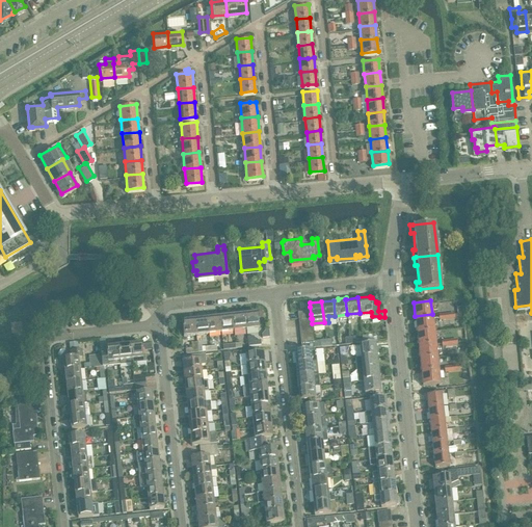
[(258,309),(244,310),(246,325),(259,323),(258,309)]
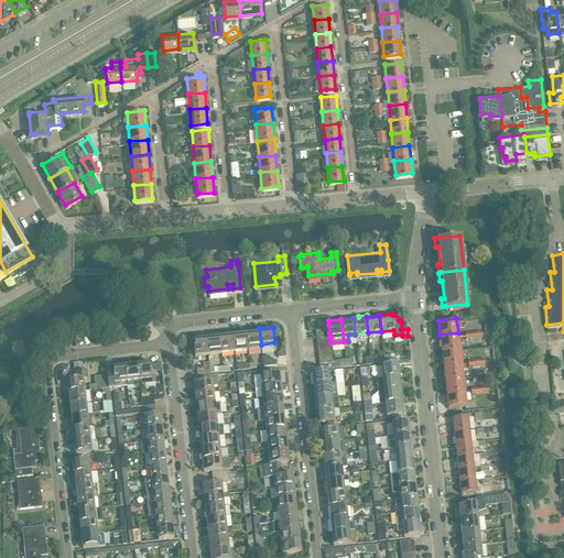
[(259,328),(246,330),(248,346),(261,345),(259,328)]
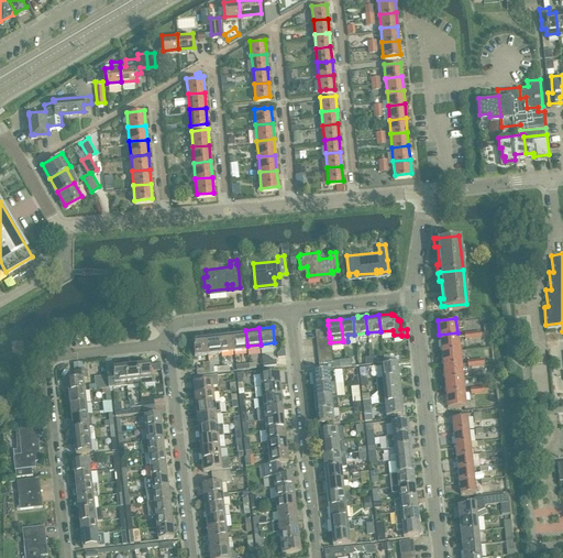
[(245,330),(232,331),(234,348),(247,346),(245,330)]
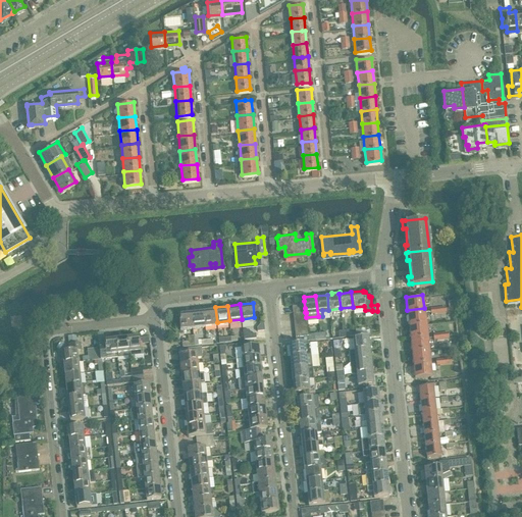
[(215,307),(203,308),(205,323),(217,322),(215,307)]
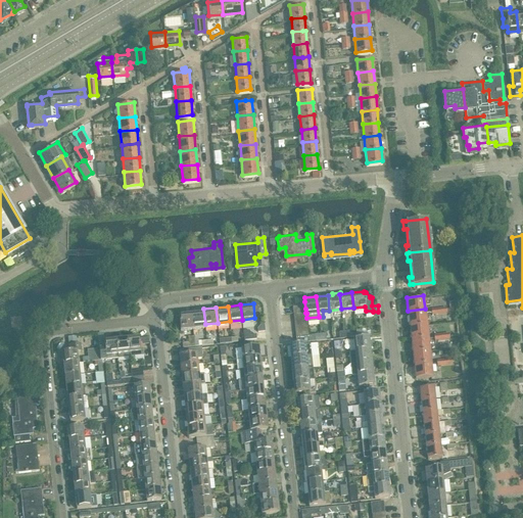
[(203,309),(191,311),(193,325),(205,324),(203,309)]
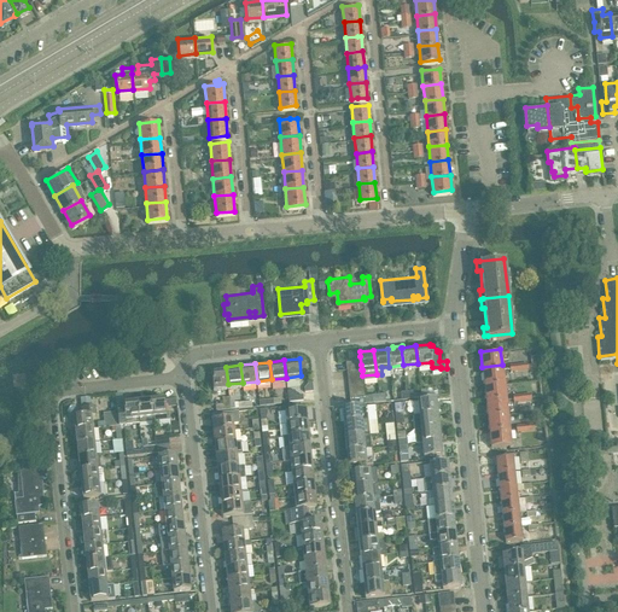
[(482,367),(483,382),(503,379),(502,365),(482,367)]
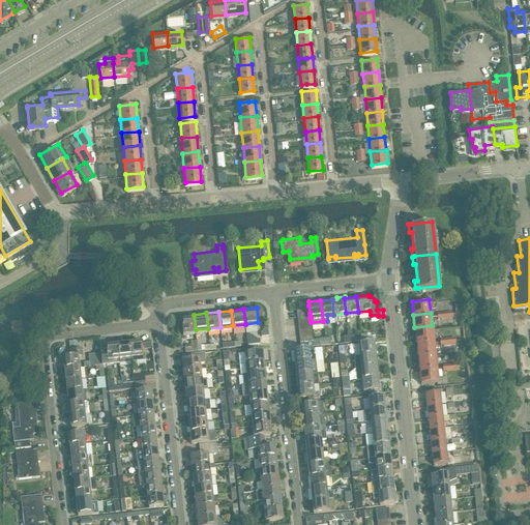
[(196,329),(194,315),(181,316),(183,331),(196,329)]
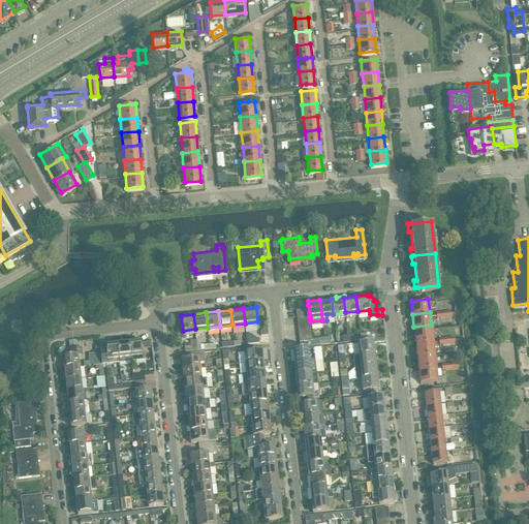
[(413,327),(415,340),(432,338),(431,325),(413,327)]
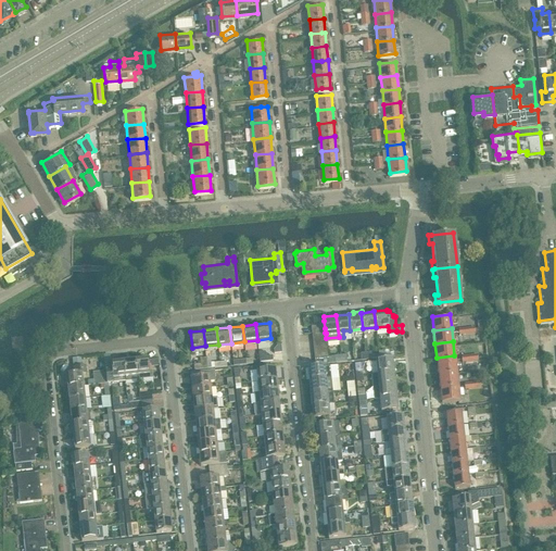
[(258,348),(260,359),(274,358),(273,351),(266,351),(265,347),(258,348)]
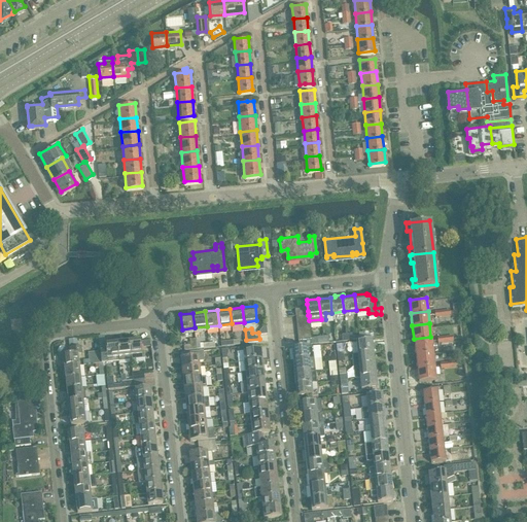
[(197,345),(196,338),(196,335),(189,335),(189,340),(183,341),(184,346),(197,345)]
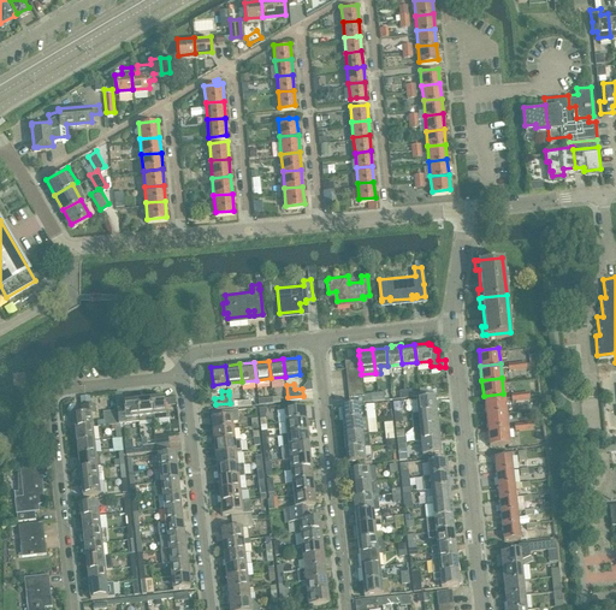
[(164,394),(149,395),(152,416),(170,414),(169,406),(165,406),(164,394)]
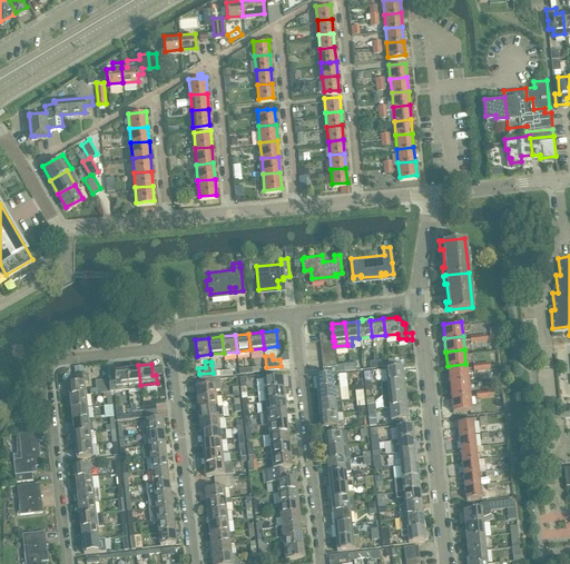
[(384,366),(386,378),(403,376),(402,364),(384,366)]
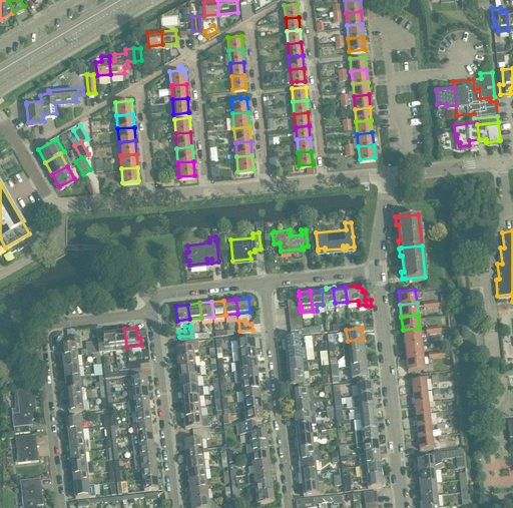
[(403,330),(404,342),(421,341),(419,328),(403,330)]
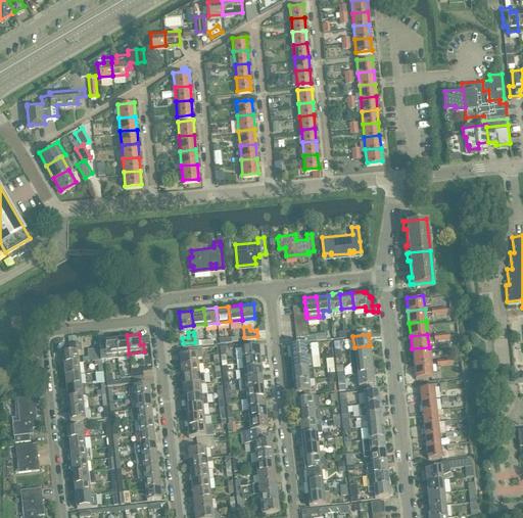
[(127,335),(115,336),(117,355),(129,354),(127,335)]
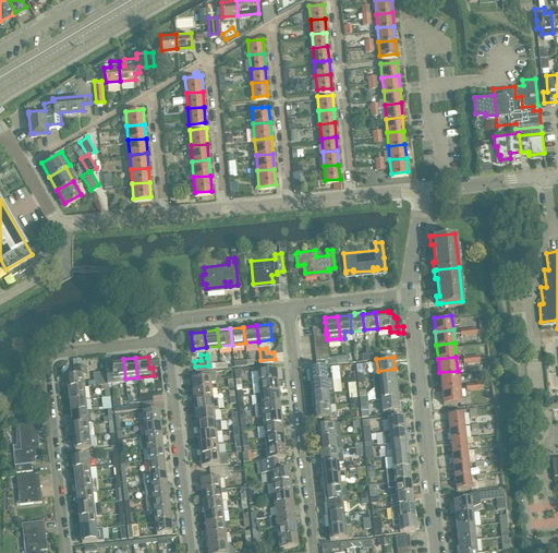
[(111,367),(106,368),(107,381),(109,381),(113,380),(125,379),(123,359),(111,360),(111,367)]
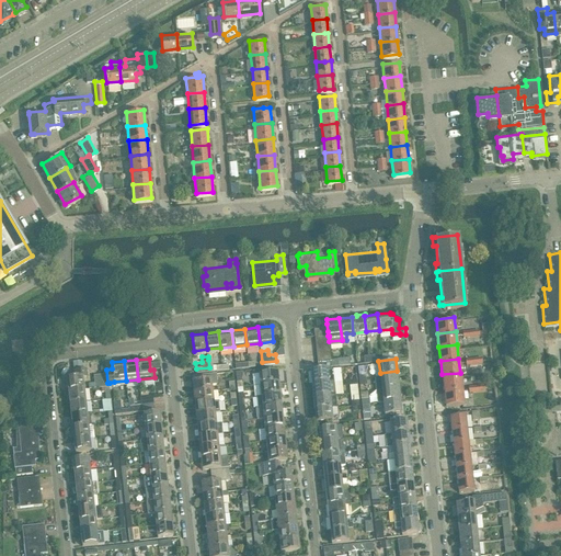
[(260,370),(261,381),(278,378),(277,367),(274,369),(274,363),(262,364),(263,370),(260,370)]
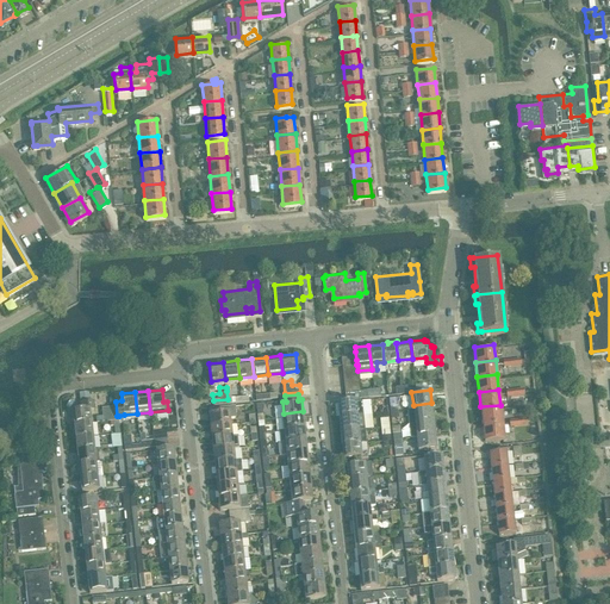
[(73,406),(70,408),(72,416),(74,416),(74,419),(73,419),(73,421),(91,418),(89,405),(94,404),(93,396),(89,397),(80,398),(81,405),(73,406)]
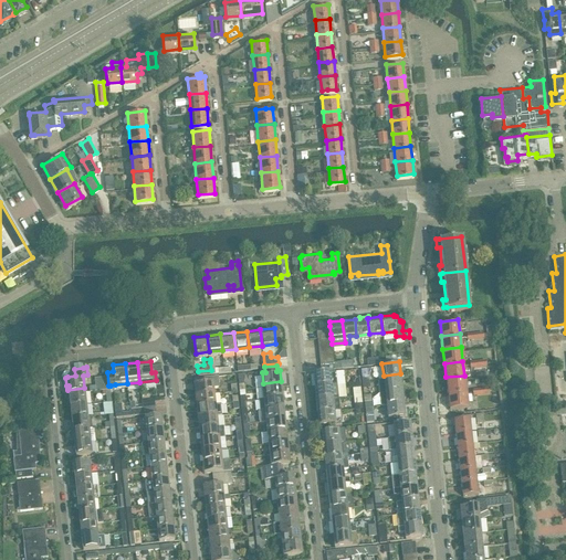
[(313,370),(315,383),(335,381),(334,368),(328,368),(313,370)]
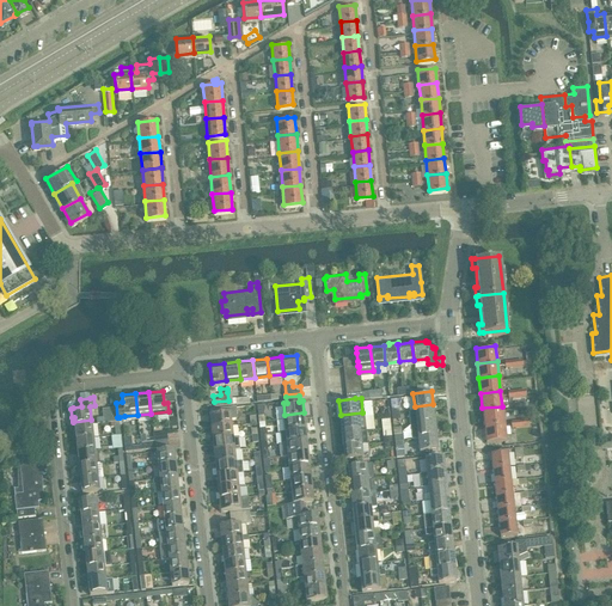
[(117,417),(116,403),(109,404),(102,404),(103,414),(103,418),(110,417),(115,417),(117,417)]
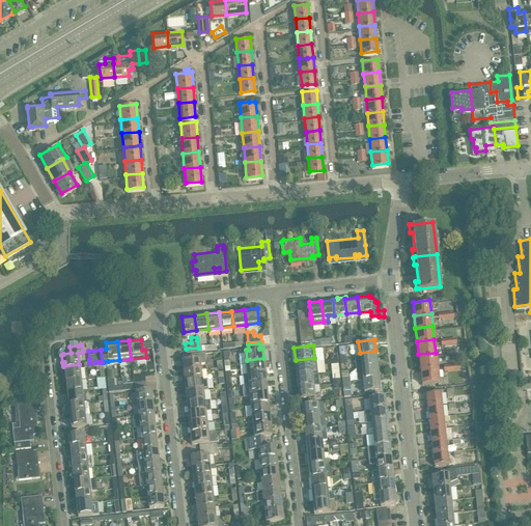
[(183,357),(184,368),(201,366),(200,360),(206,359),(205,350),(184,352),(184,357),(183,357)]
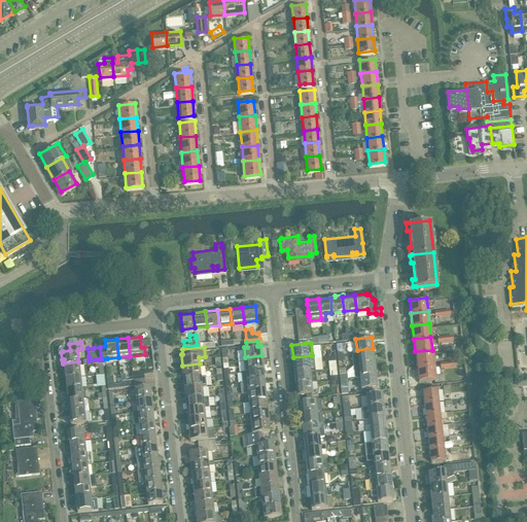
[(352,350),(353,362),(374,360),(373,348),(357,350),(352,350)]
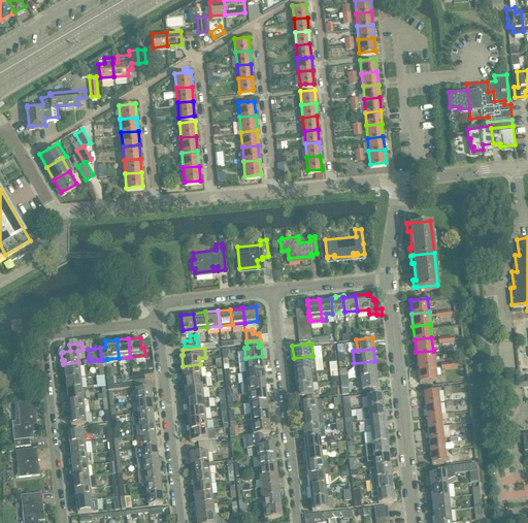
[(416,352),(417,365),(434,363),(433,351),(416,352)]
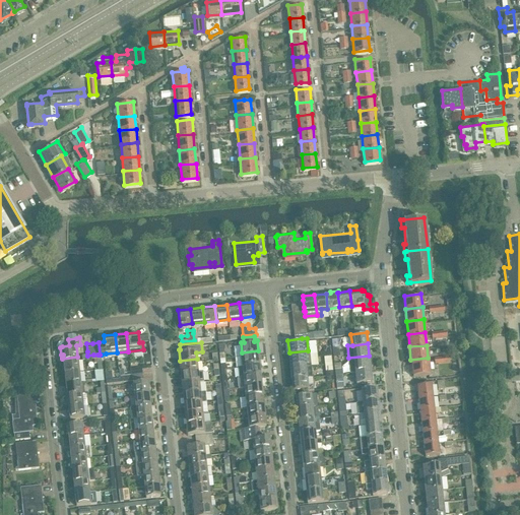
[(242,352),(243,363),(260,361),(258,350),(242,352)]
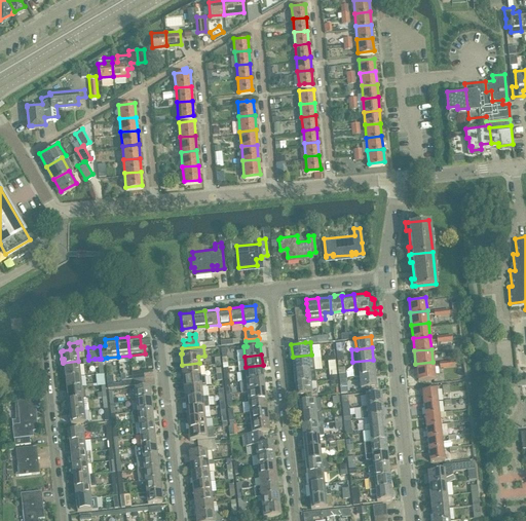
[(293,357),(294,368),(312,366),(311,355),(293,357)]
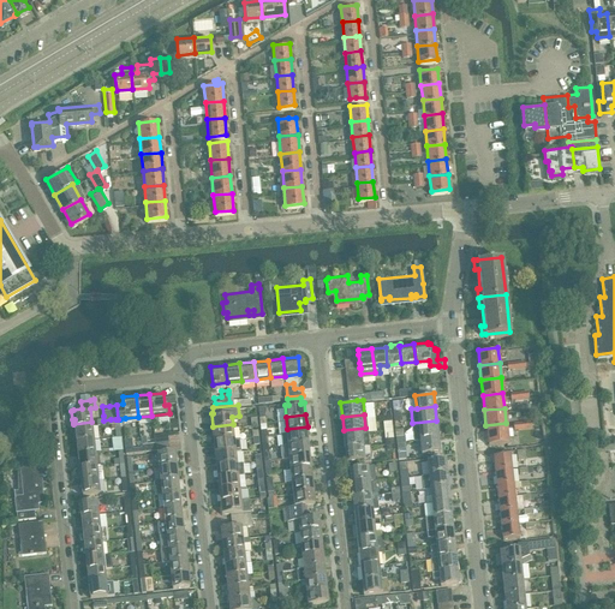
[(413,436),(419,436),(437,434),(436,421),(412,423),(413,436)]
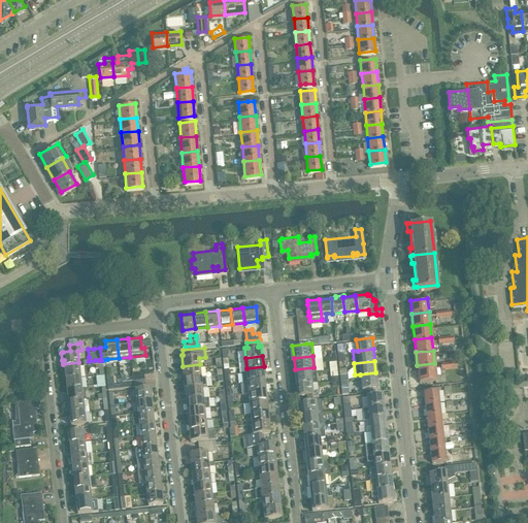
[(78,362),(63,364),(63,371),(65,371),(66,376),(80,373),(78,362)]
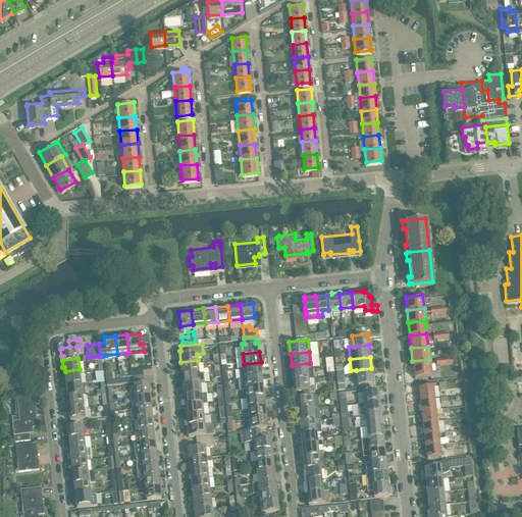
[(180,362),(181,372),(202,369),(201,359),(198,360),(180,362)]
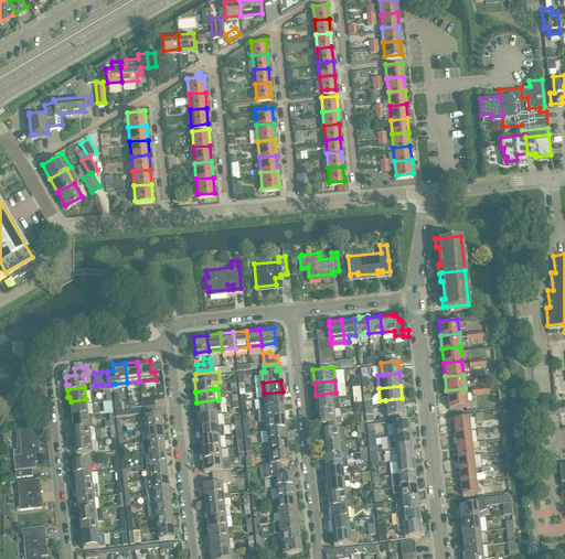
[(465,388),(446,390),(448,405),(467,402),(465,388)]
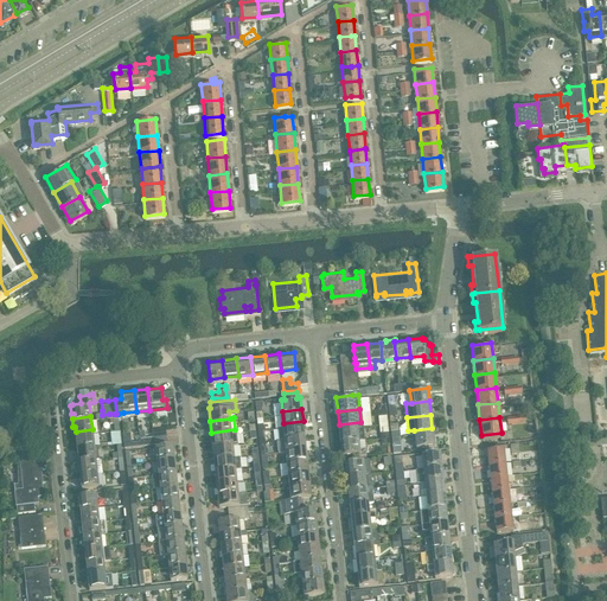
[(285,435),(305,433),(304,421),(283,423),(279,424),(280,435),(285,435)]
